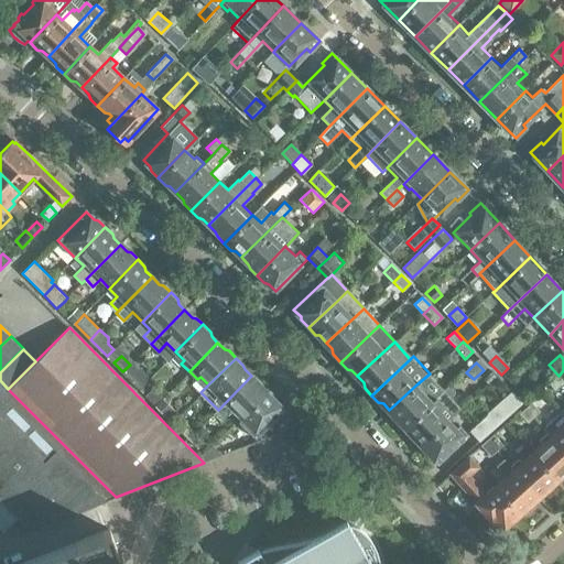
[(141,376),(130,365),(122,371),(133,382),(141,376)]
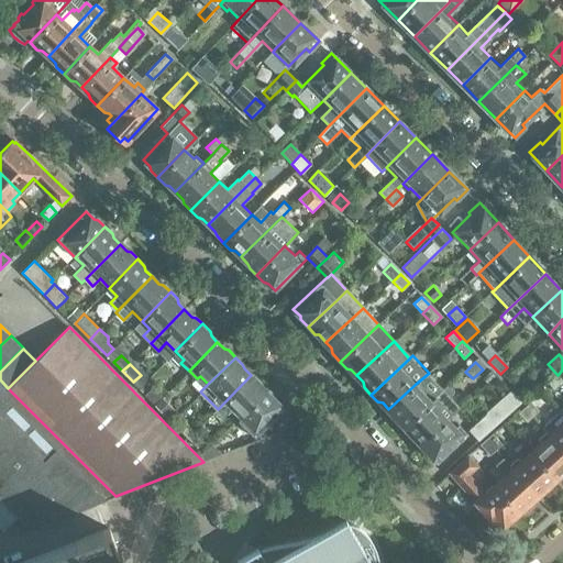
[(558,375),(556,374),(548,383),(553,389),(562,379),(562,378),(559,374),(558,375)]
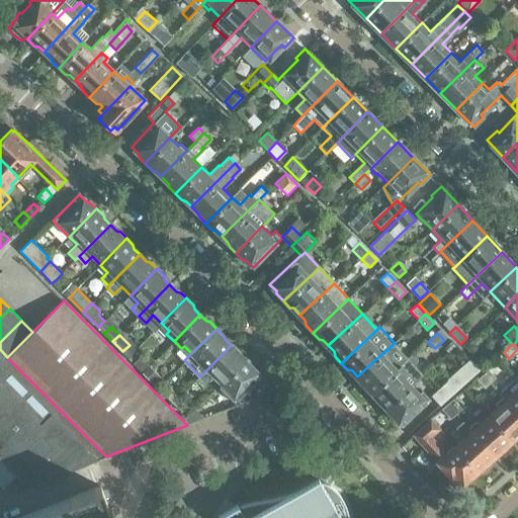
[(237,351),(231,345),(200,376),(196,379),(203,386),(213,376),(222,384),(247,359),(241,352),(237,351)]
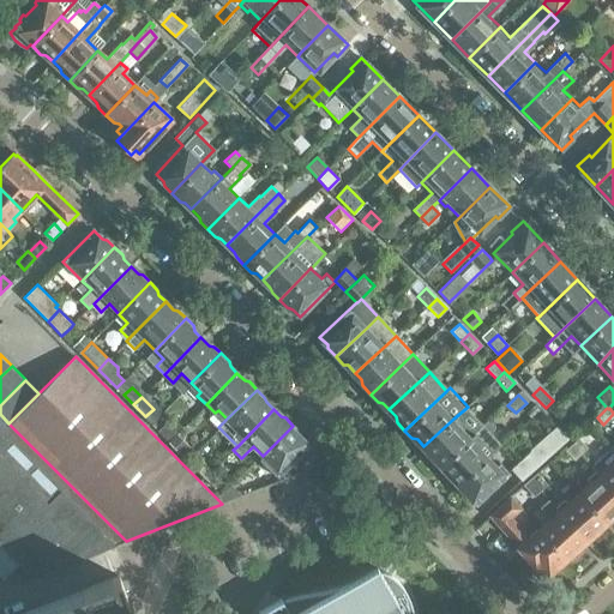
[(0,543),(34,577),(101,551),(115,545),(91,521),(98,513),(8,423),(0,414),(0,543)]
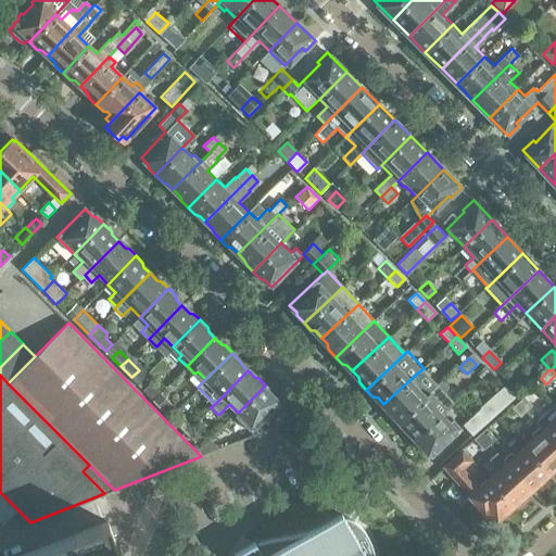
[(397,424),(400,421),(427,396),(411,379),(383,404),(390,411),(391,416),(397,424)]
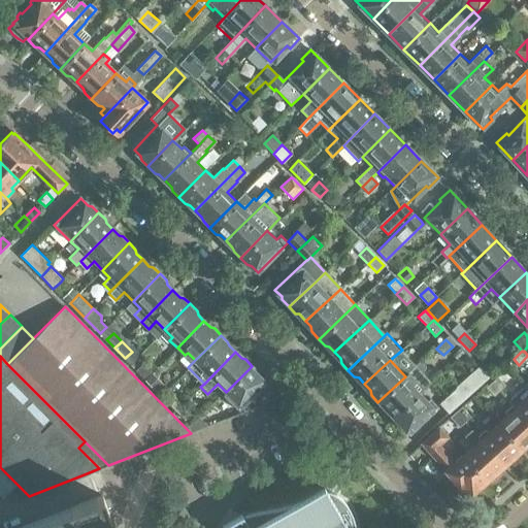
[(136,370),(145,380),(152,373),(142,364),(136,370)]
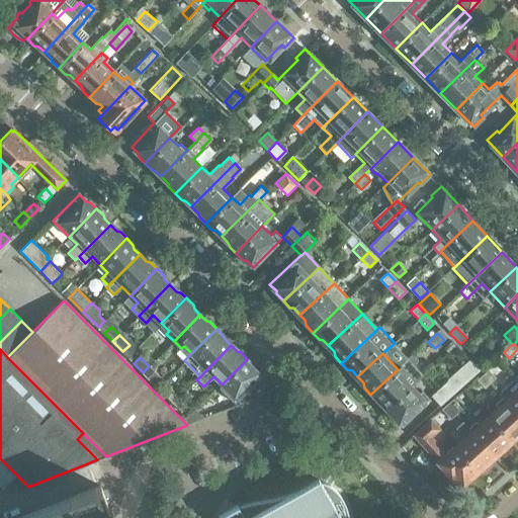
[(237,400),(240,403),(271,391),(267,380),(256,384),(254,382),(261,375),(254,369),(253,365),(247,359),(222,384),(219,387),(234,402),(237,400)]
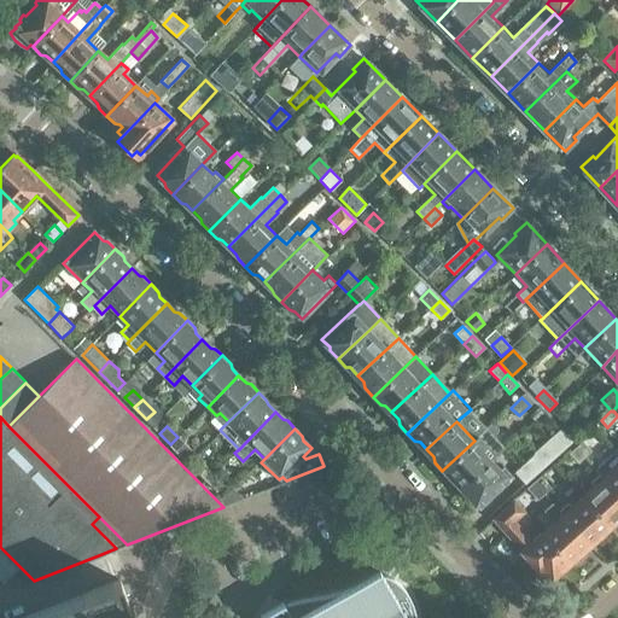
[(531,459),(514,473),(525,484),(572,442),(560,429),(534,452),(531,459)]
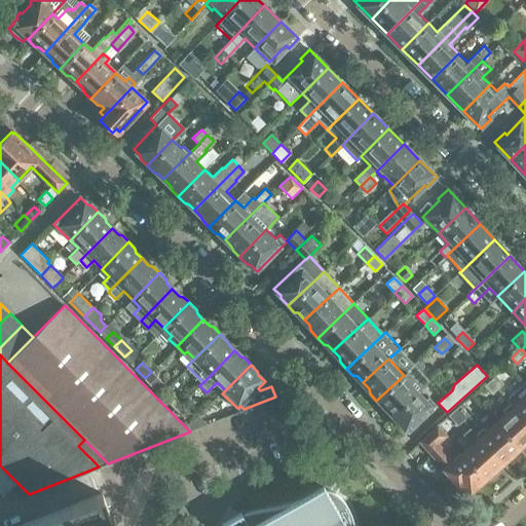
[(419,391),(411,383),(416,378),(409,370),(404,375),(378,399),(384,405),(384,409),(391,416),(419,391)]
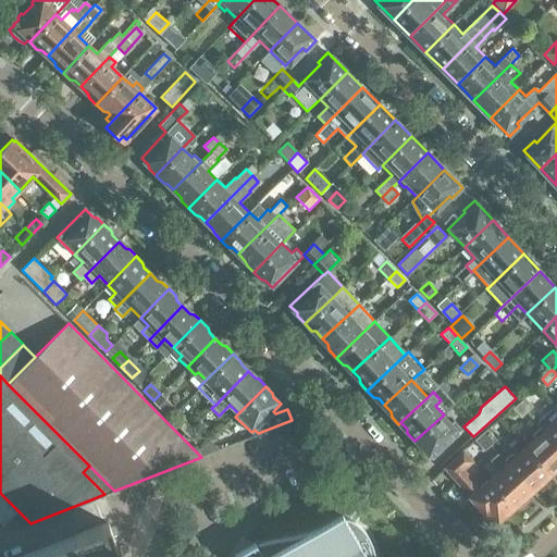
[(160,394),(153,400),(170,417),(176,410),(160,394)]
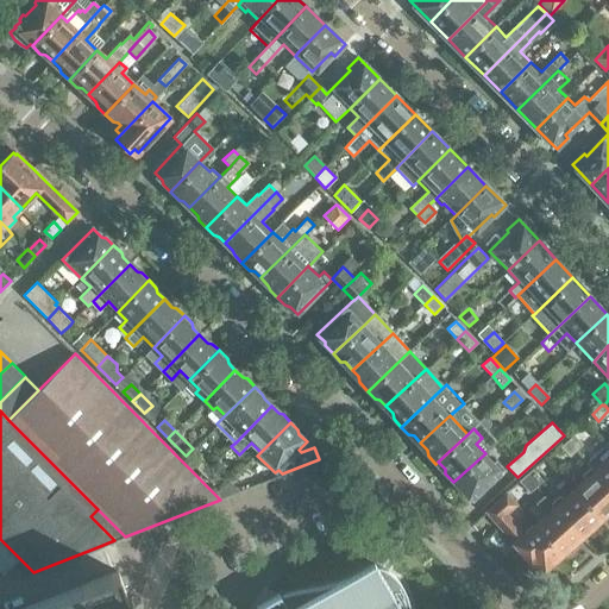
[(566,440),(576,451),(583,444),(573,434),(566,440)]
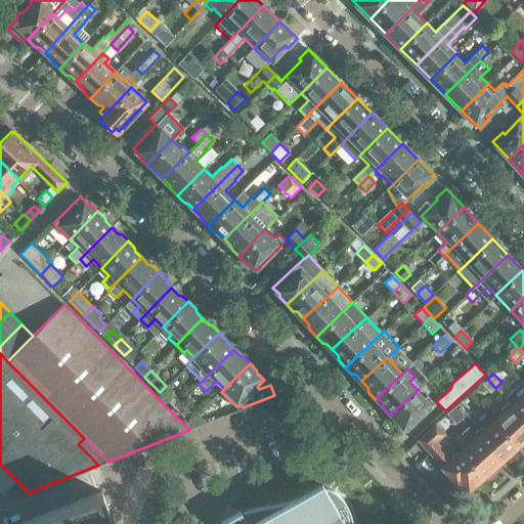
[(487,379),(482,384),(489,393),(495,388),(487,379)]
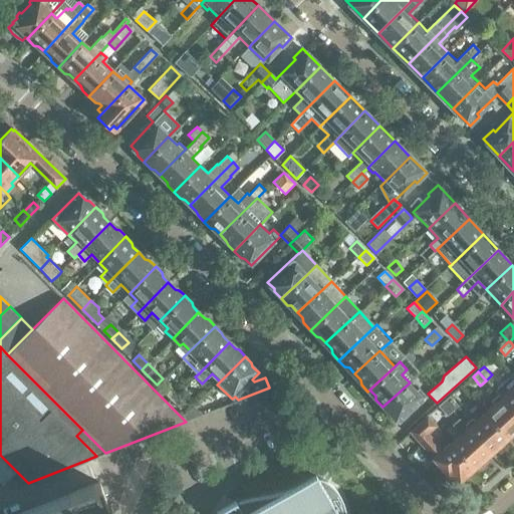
[(391,414),(394,416),(399,422),(426,396),(418,388),(416,390),(410,382),(382,407),(388,413),(391,414)]
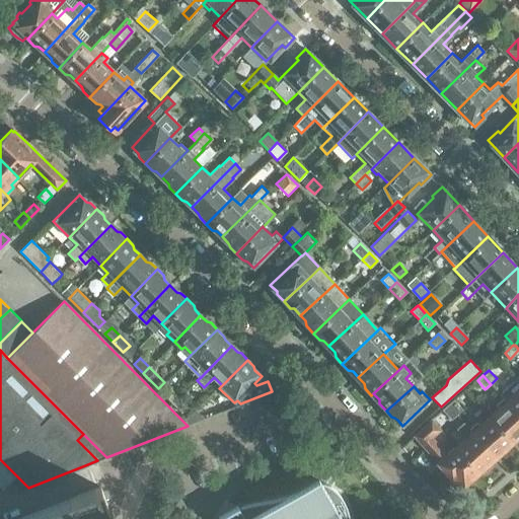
[(164,394),(173,403),(179,397),(170,388),(164,394)]
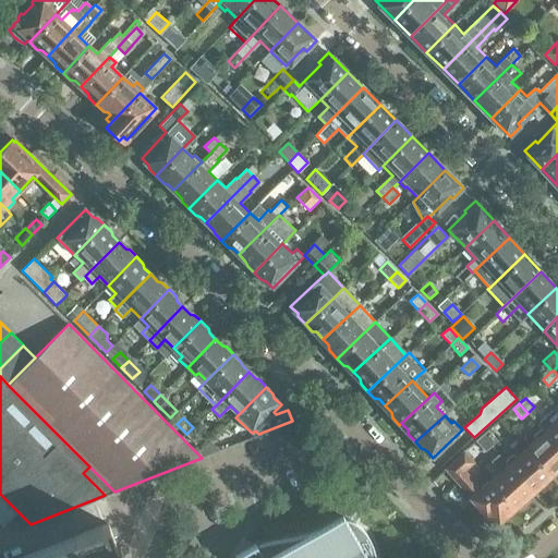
[(549,421),(541,427),(557,446),(557,419),(553,424),(549,421)]
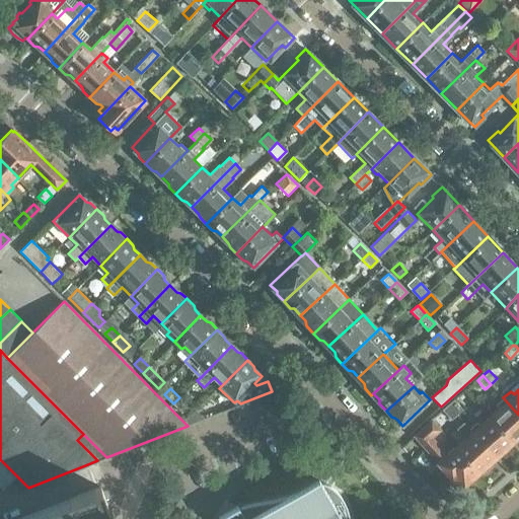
[(189,406),(179,397),(173,403),(182,413),(189,406)]
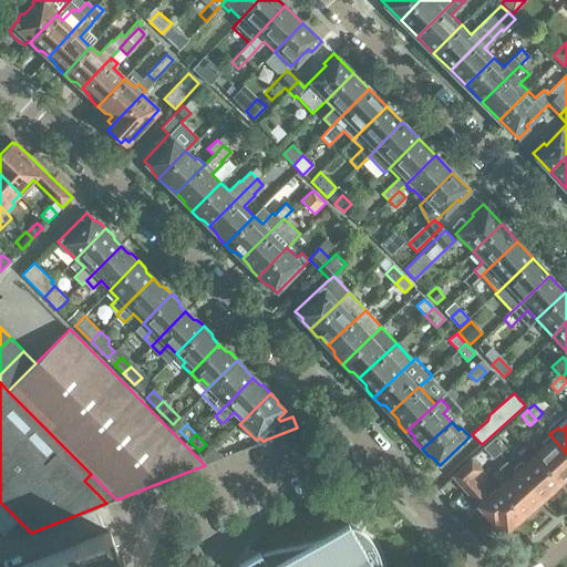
[(566,453),(549,434),(542,442),(545,446),(534,455),(562,485),(566,481),(566,453)]
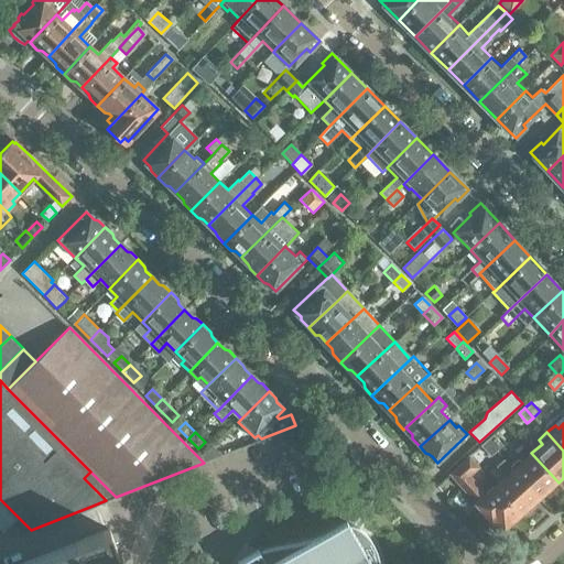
[(487,440),(496,451),(502,445),(492,434),(487,440)]
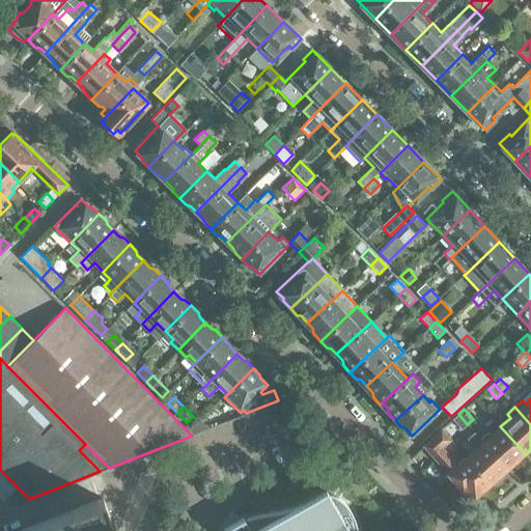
[(467,424),(458,414),(452,419),(462,428),(467,424)]
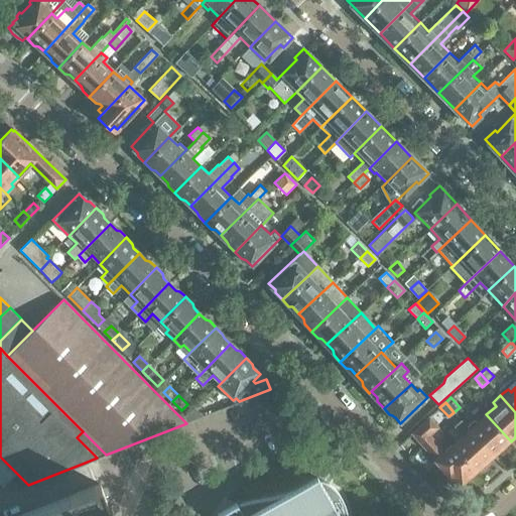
[(186,422),(194,419),(203,416),(194,406),(182,418),(186,422)]
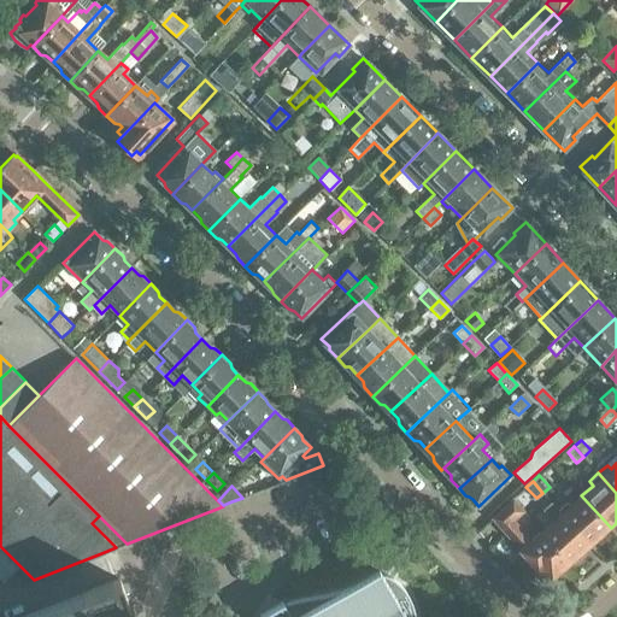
[(566,501),(558,510),(588,545),(599,535),(600,538),(611,528),(581,495),(570,506),(566,501)]
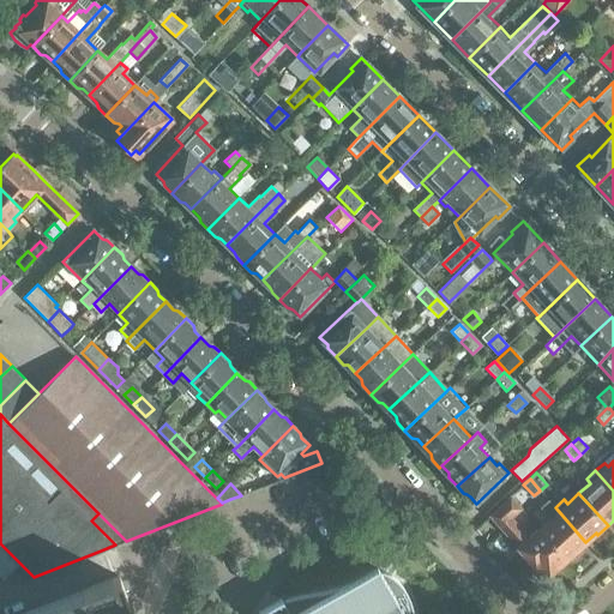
[(521,510),(510,497),(489,515),(534,565),(531,567),(542,581),(554,570),(557,571),(567,563),(539,529),(530,537),(512,518),(521,510)]
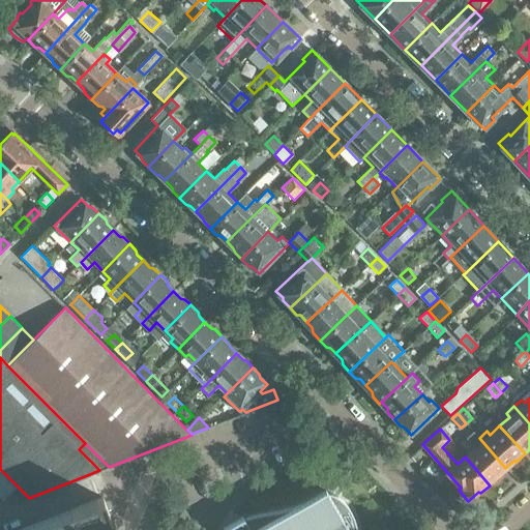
[(505,468),(479,438),(471,445),(474,448),(465,457),(490,486),(501,475),(499,473),(505,468)]
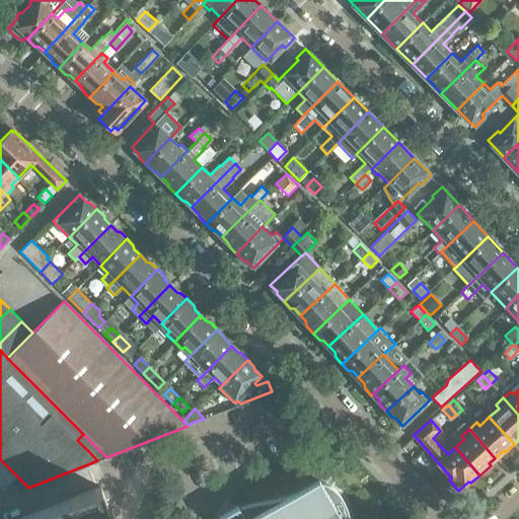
[(16,476),(0,459),(0,488),(2,491),(16,476)]
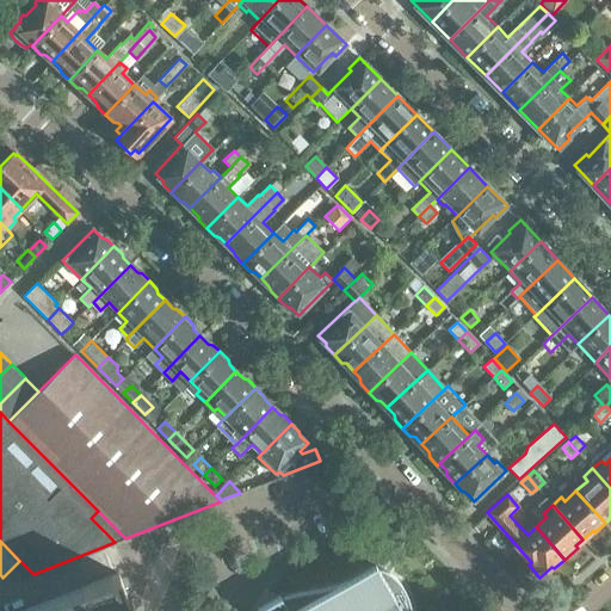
[(409,610),(411,610),(409,606),(409,602),(408,598),(407,594),(405,591),(403,590),(403,587),(401,584),(399,581),(394,576),(390,573),(384,569),(382,568),(378,568),(375,562),(333,586),(326,588),(320,590),(306,592),(297,594),(290,596),(282,598),(281,596),(257,609),(258,610),(409,610)]
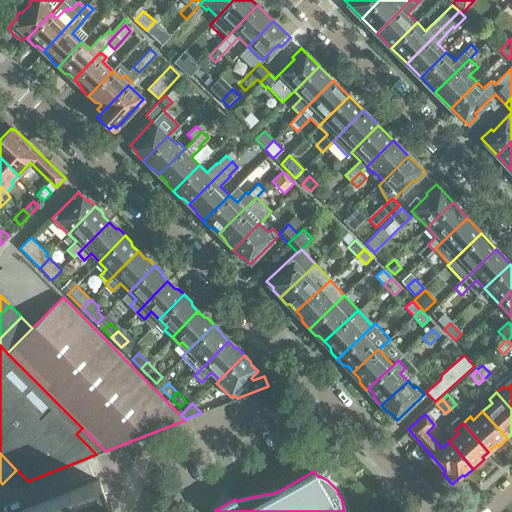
[(113,511),(109,500),(107,501),(104,494),(99,480),(68,492),(15,511),(113,511)]
